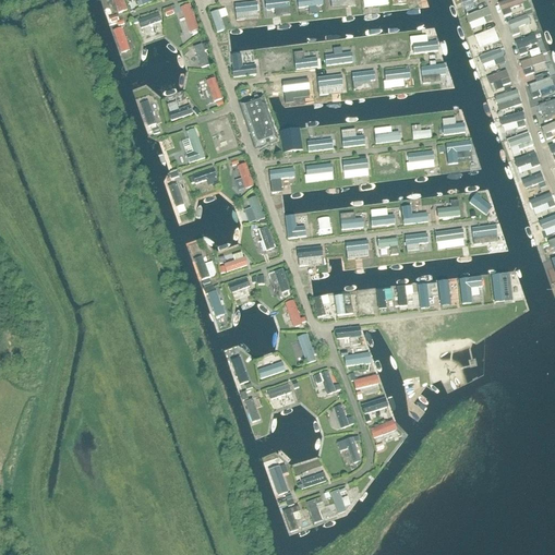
[(287,0),(268,0),(268,9),(277,9),(278,13),(288,13),(287,0)]
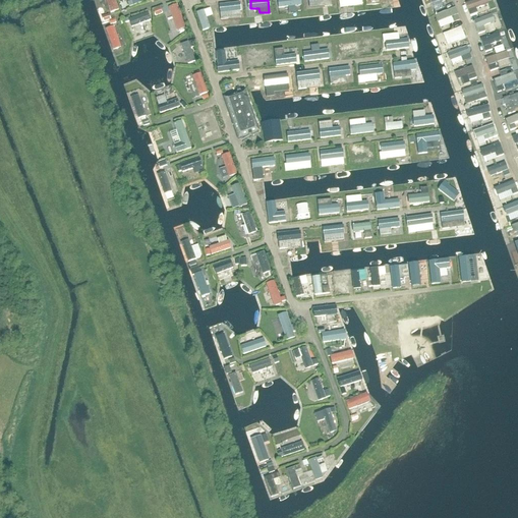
[(474,0),(469,2),(471,9),(492,2),(491,0),(474,0)]
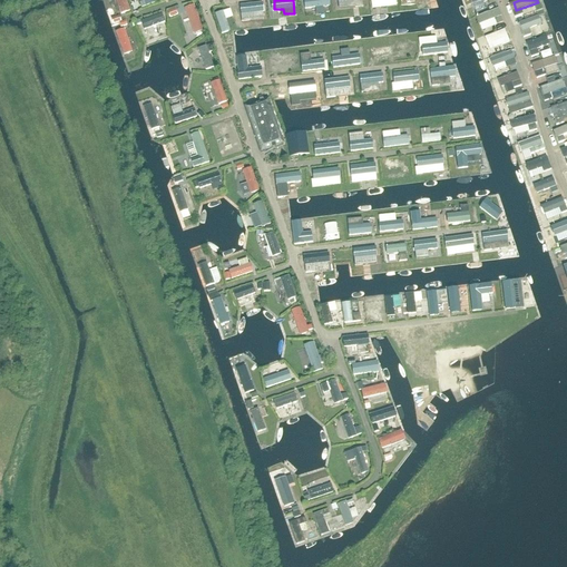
[(195,3),(186,6),(193,31),(202,29),(195,3)]
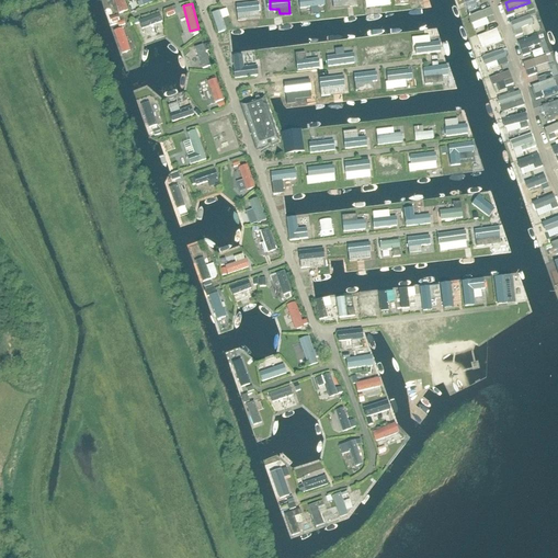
[(237,19),(246,18),(246,11),(255,11),(255,3),(236,4),(237,19)]
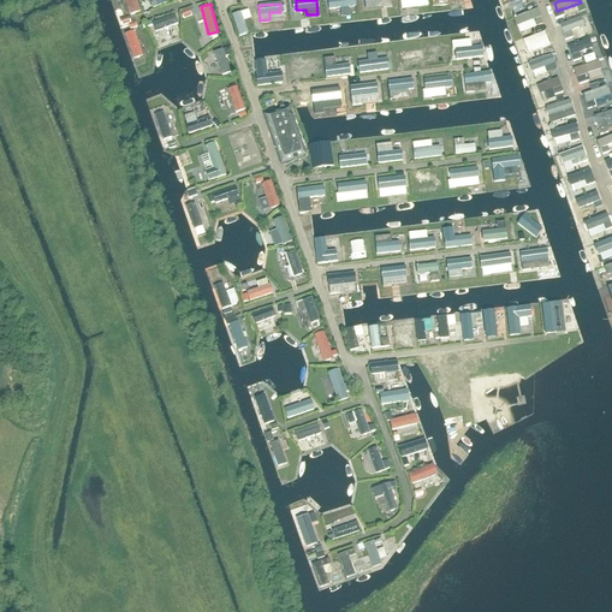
[(180,17),(191,13),(189,5),(177,9),(180,17)]
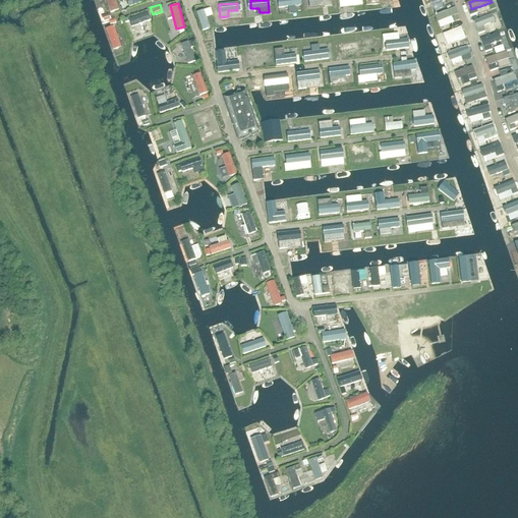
[(209,24),(206,16),(213,14),(210,6),(195,12),(203,27),(209,24)]
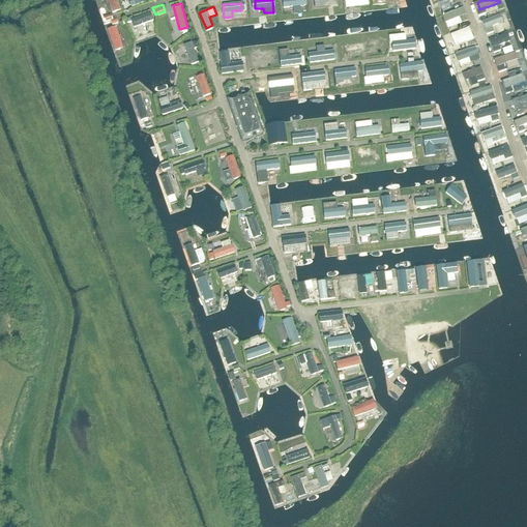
[(442,13),(447,27),(468,20),(464,6),(442,13)]
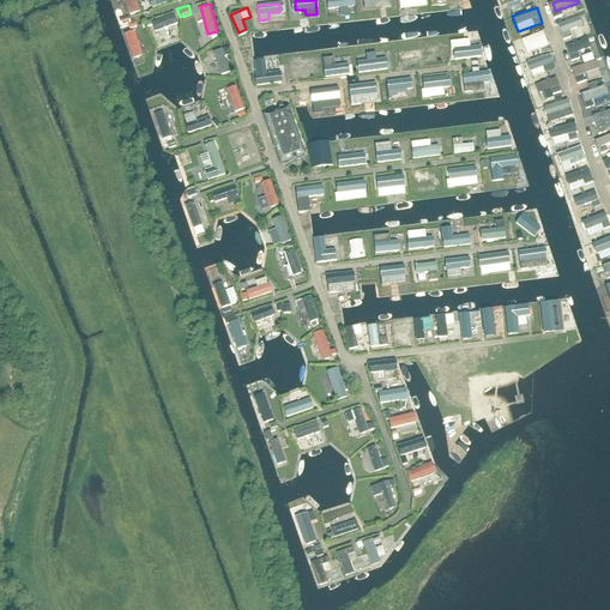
[(583,14),(559,23),(562,35),(587,25),(583,14)]
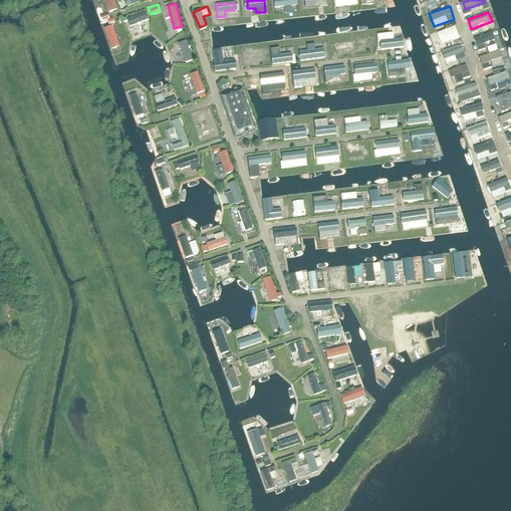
[(126,21),(131,38),(151,33),(147,16),(126,21)]
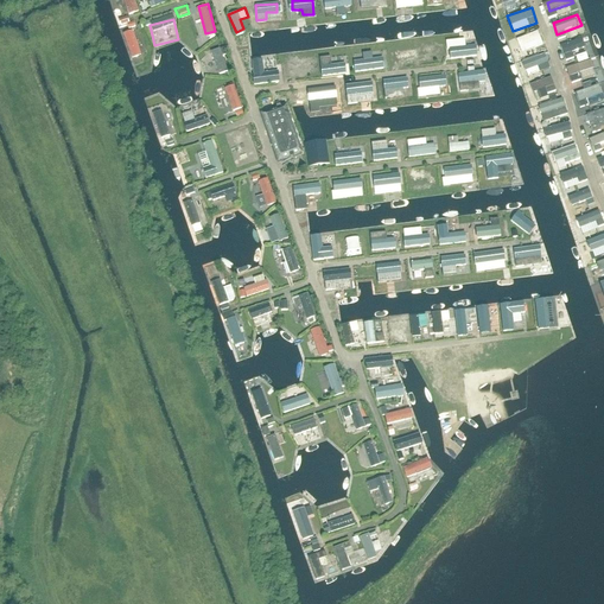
[(536,29),(515,38),(522,52),(535,46),(533,40),(541,37),(536,29)]
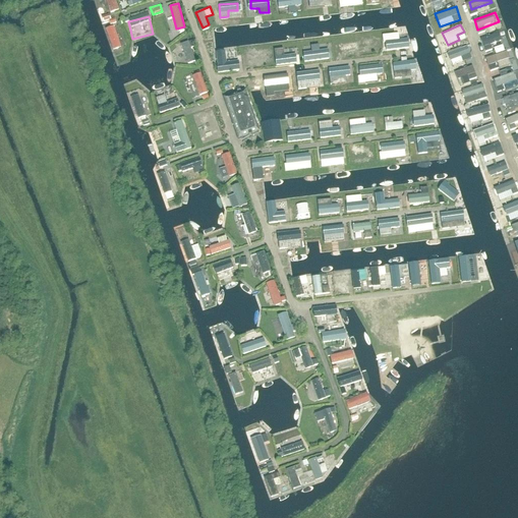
[(400,27),(387,31),(392,49),(404,45),(400,27)]
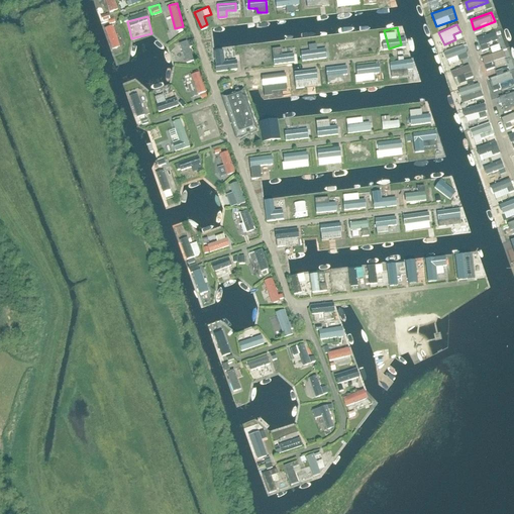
[(479,37),(483,47),(499,41),(494,31),(479,37)]
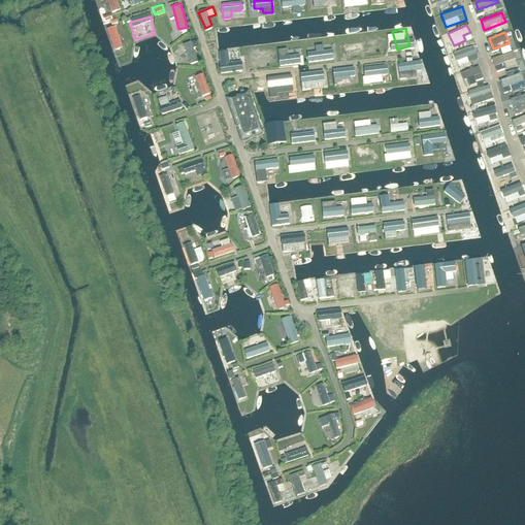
[(367,38),(367,51),(384,50),(384,42),(376,43),(375,38),(367,38)]
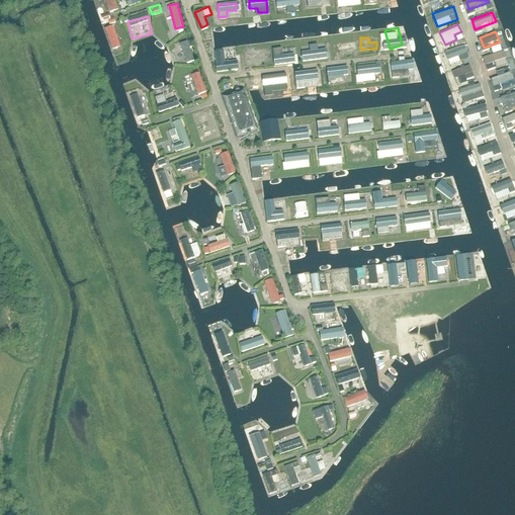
[(341,50),(345,49),(345,52),(357,51),(356,38),(341,39),(341,50)]
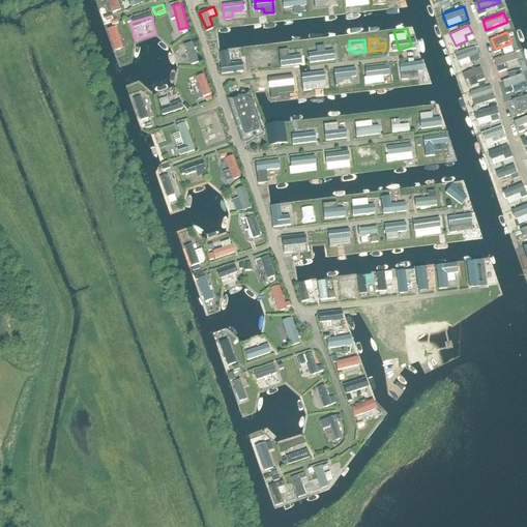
[(338,41),(327,42),(328,57),(345,56),(345,48),(338,48),(338,41)]
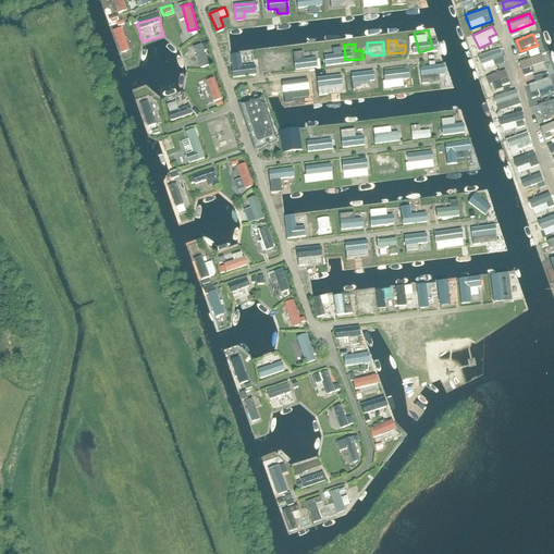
[(198,60),(200,68),(208,65),(205,45),(191,48),(193,61),(198,60)]
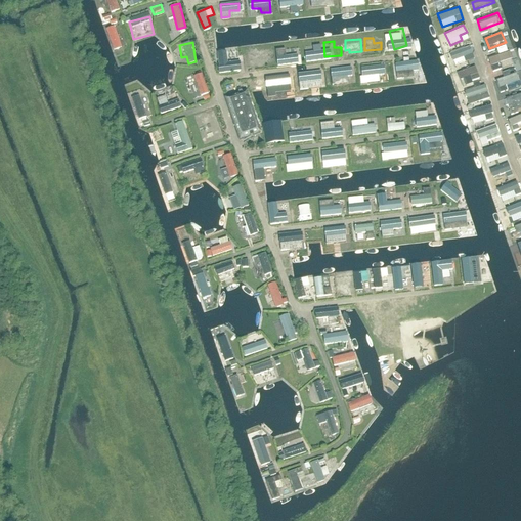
[(472,45),(452,50),(453,57),(474,51),(472,45)]
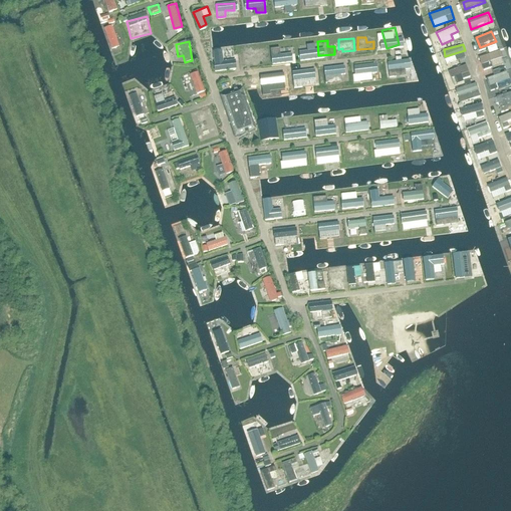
[(310,45),(298,46),(299,56),(311,55),(310,45)]
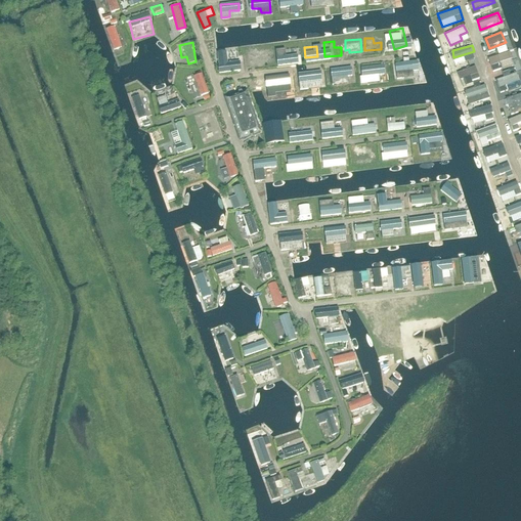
[(296,52),(288,53),(287,48),(276,48),(276,60),(296,59),(296,52)]
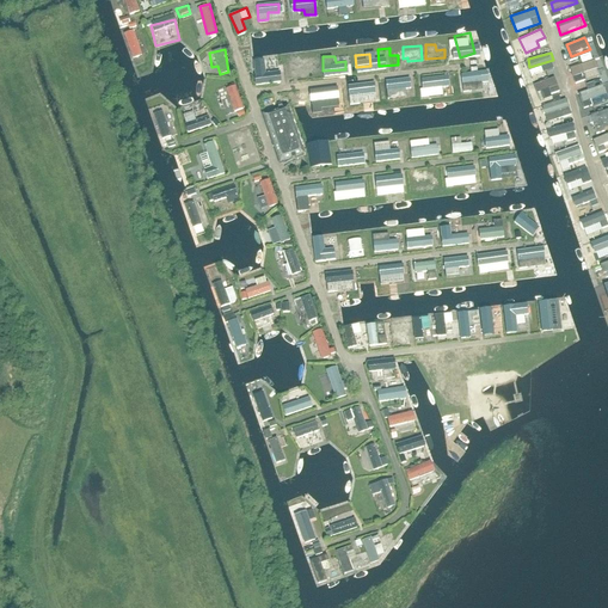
[(260,69),(259,59),(251,60),(253,79),(268,77),(266,68),(260,69)]
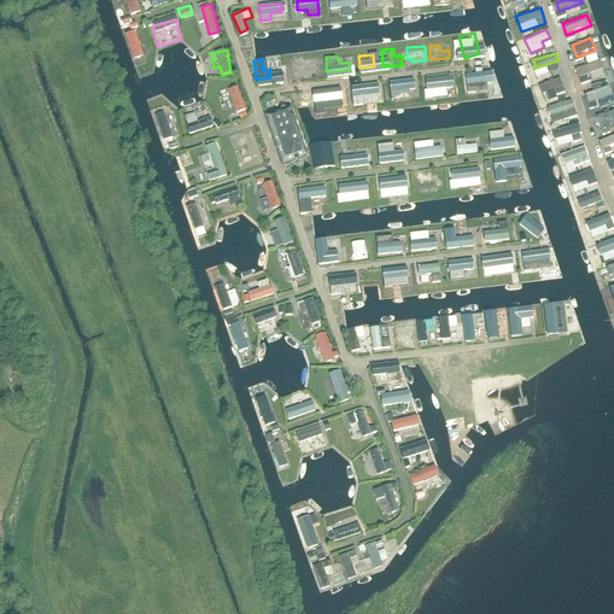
[(297,60),(298,76),(321,74),(321,65),(310,66),(309,59),(297,60)]
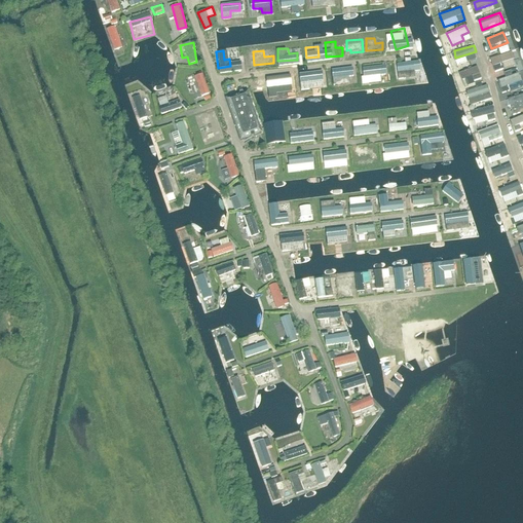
[(492,65),(513,59),(511,51),(490,57),(492,65)]
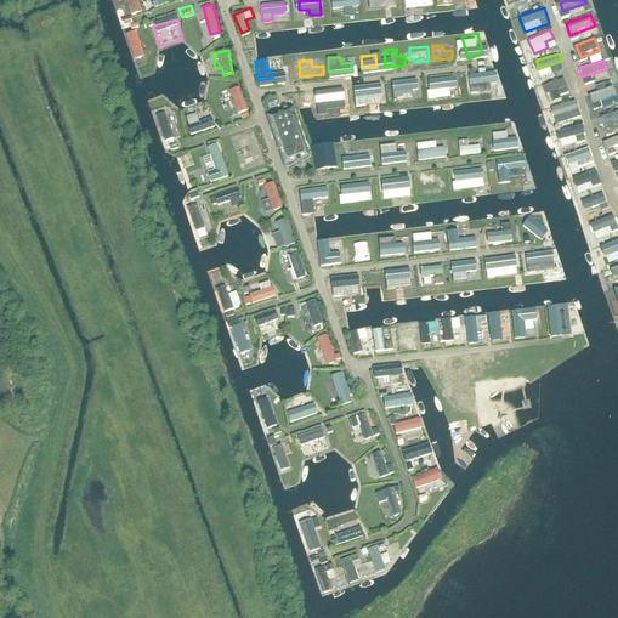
[(446,77),(447,88),(461,88),(460,77),(446,77)]
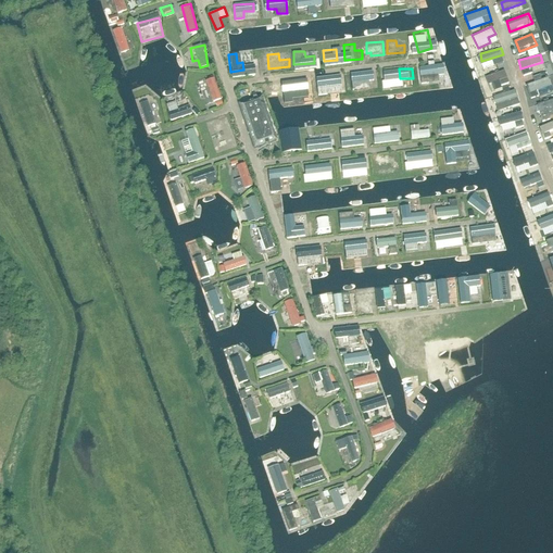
[(420,71),(420,83),(440,82),(441,86),(449,86),(448,68),(420,71)]
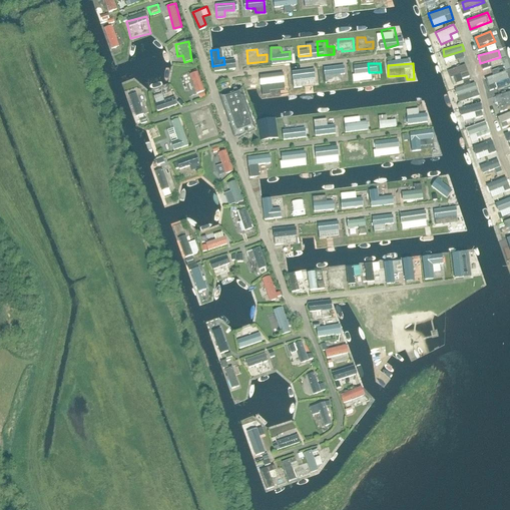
[(465,65),(449,69),(451,76),(455,76),(456,80),(472,76),(471,70),(467,72),(465,65)]
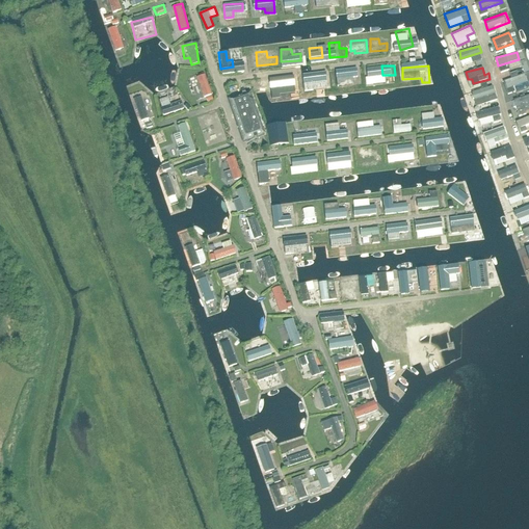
[(358,70),(338,71),(339,84),(358,83),(358,70)]
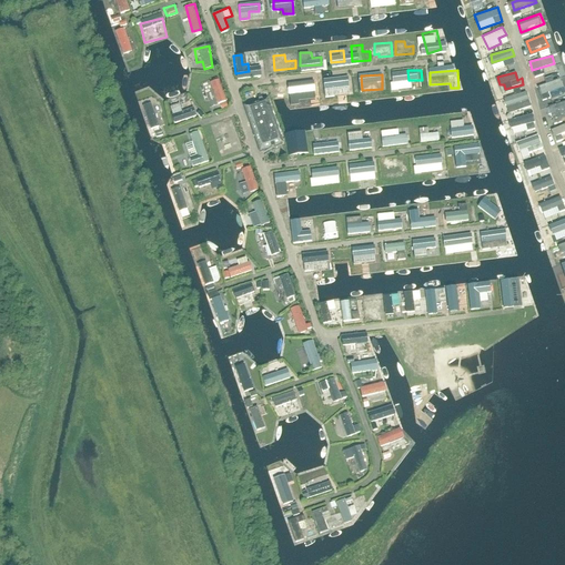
[(564,74),(538,84),(542,94),(564,86),(564,74)]
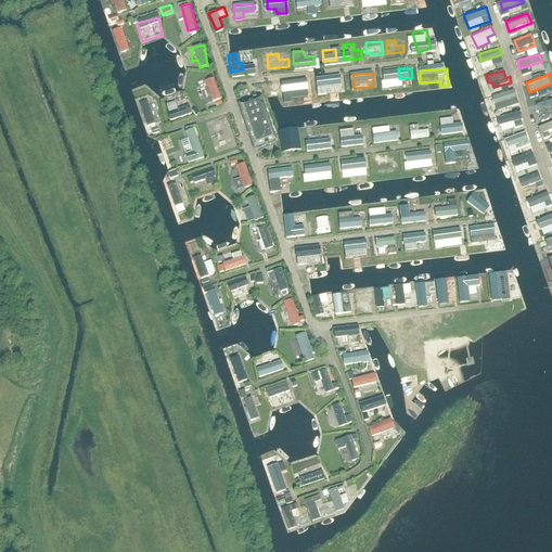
[(214,101),(215,103),(222,101),(215,76),(203,80),(207,92),(204,94),(206,103),(214,101)]
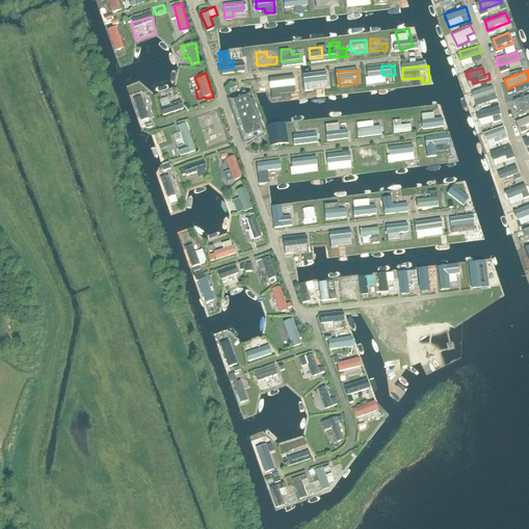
[(332,74),(310,75),(311,88),(332,87),(332,74)]
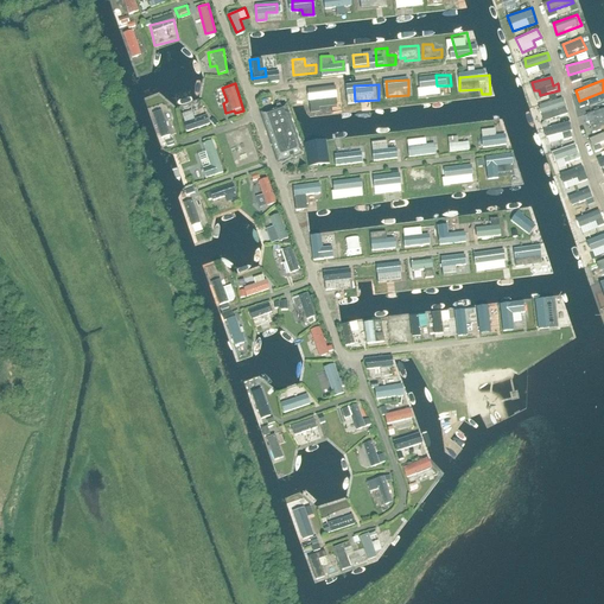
[(316,95),(316,108),(343,107),(343,94),(316,95)]
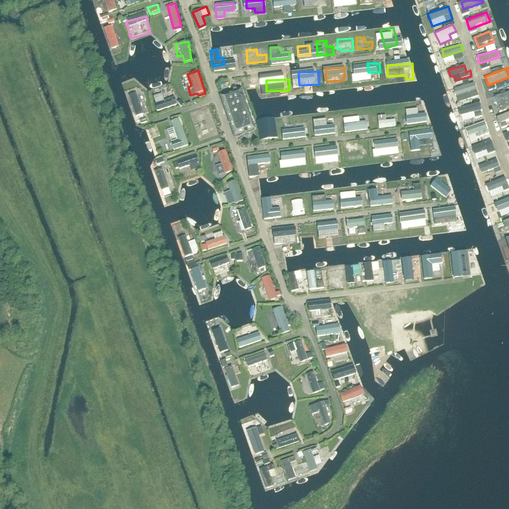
[(154,97),(170,92),(167,84),(151,90),(154,97)]
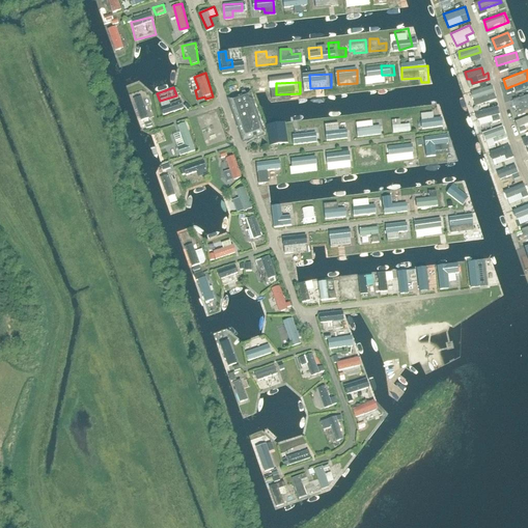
[(232,99),(247,138),(266,132),(252,91),(251,92),(252,93),(241,98),(240,95),(232,99)]
